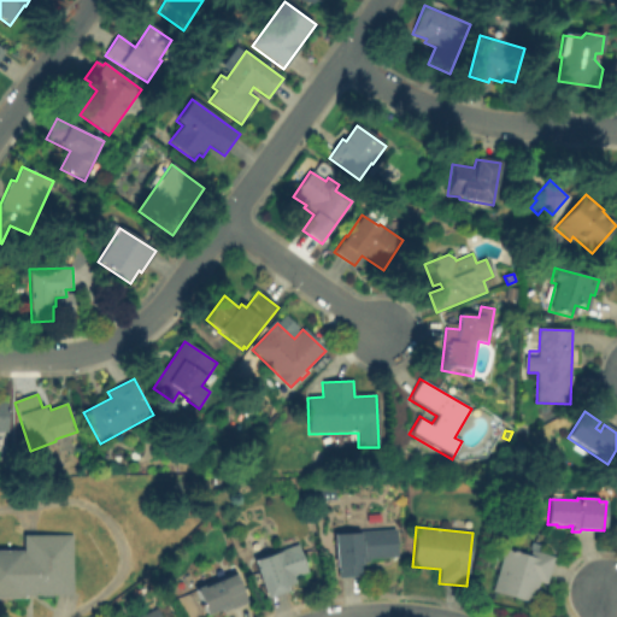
[(362,577),(339,579),(338,568),(335,568),(334,535),(357,534),(357,532),(383,529),(386,559),(369,560),(369,563),(364,564),(364,566),(362,566),(362,577)]
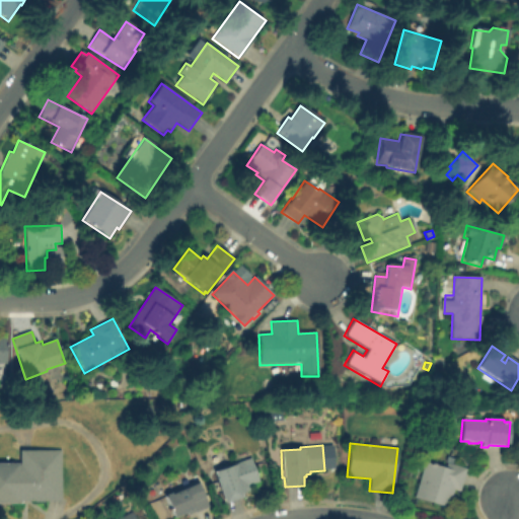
[(213,472),(255,457),(258,482),(247,486),(248,491),(240,494),(242,497),(224,503),(213,472)]
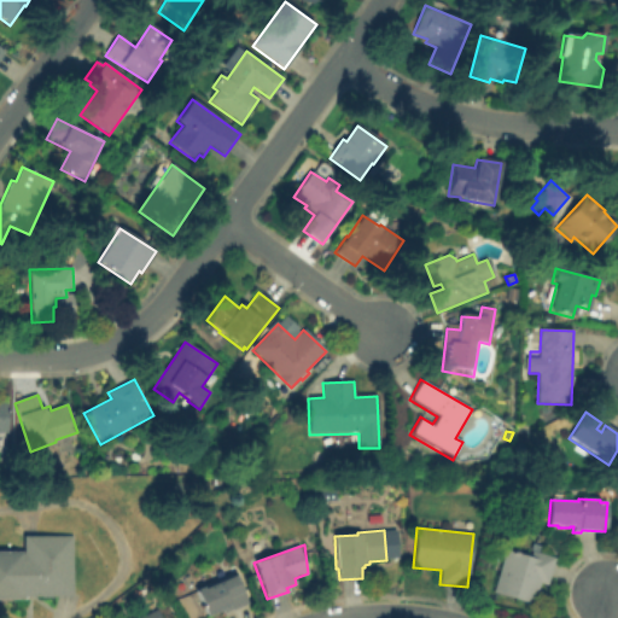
[(493,593),(506,551),(530,558),(534,544),(542,547),(540,554),(554,559),(546,586),(540,583),(532,605),(493,593)]
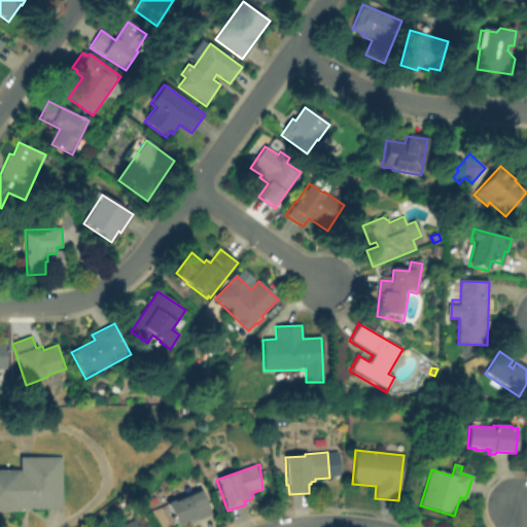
[(0,512),(0,471),(22,471),(22,475),(33,475),(33,466),(54,466),(54,507),(22,508),(22,512),(0,512)]
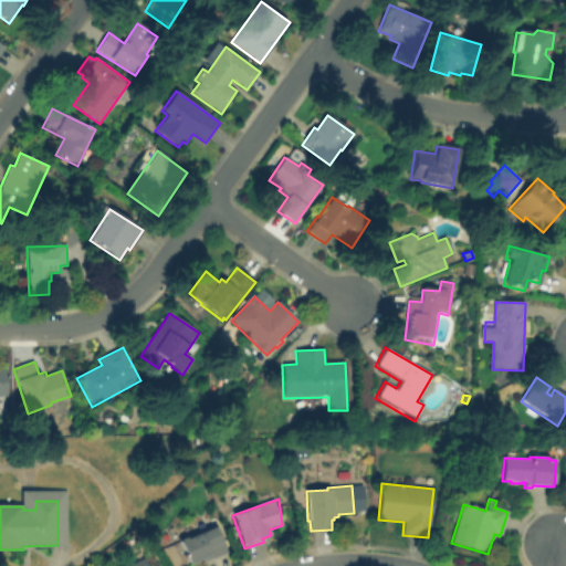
[(216,526),(228,553),(199,565),(197,562),(192,564),(192,563),(189,564),(179,543),(180,542),(180,541),(186,537),(187,540),(216,526)]
